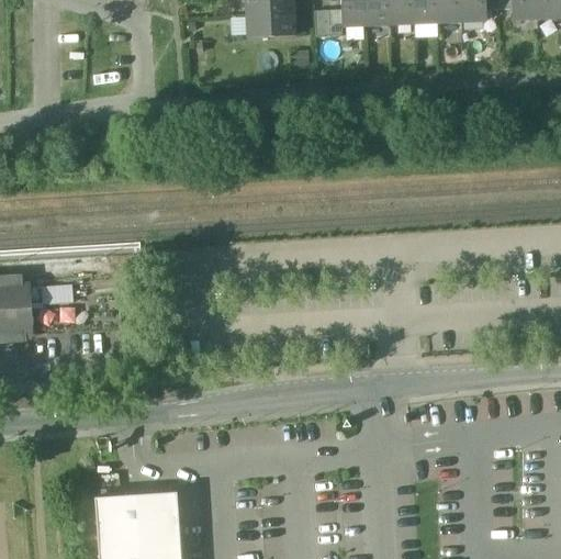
[(245,0),(246,14),(294,12),(293,0),(245,0)]
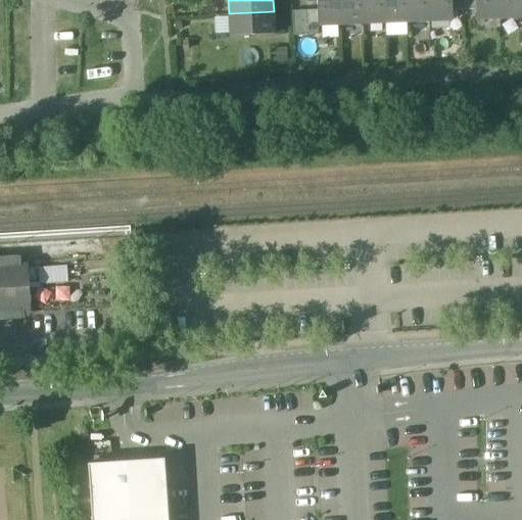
[(317,0),(318,8),(319,24),(320,24),(341,24),(339,0),(317,0)]
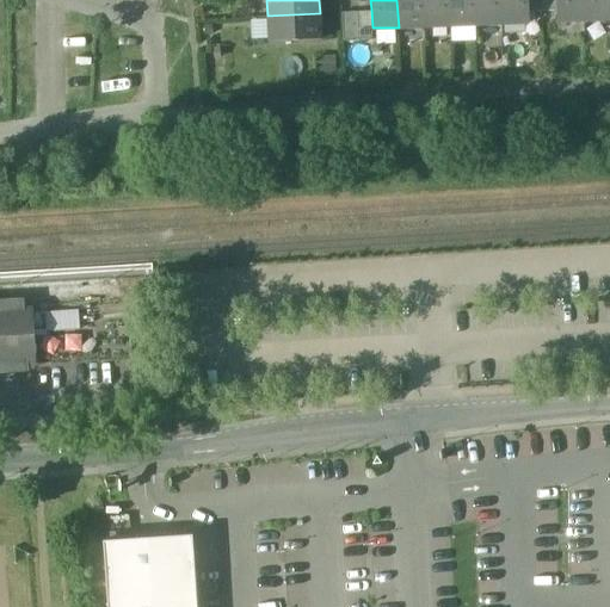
[(396,0),(399,28),(424,26),(423,0),(396,0)]
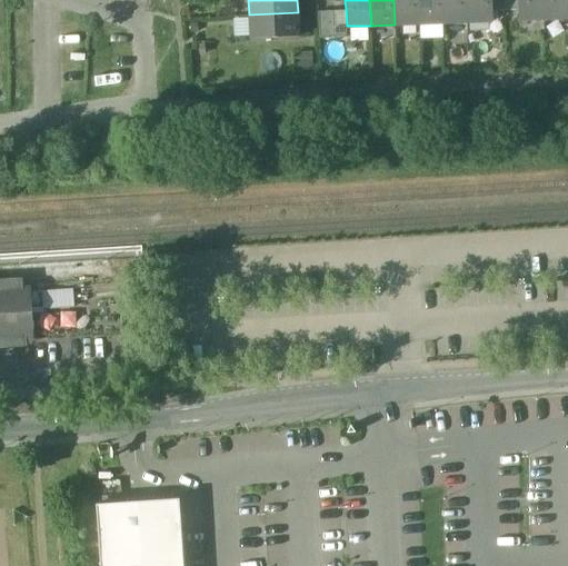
[(394,0),(395,25),(419,23),(418,0),(394,0)]
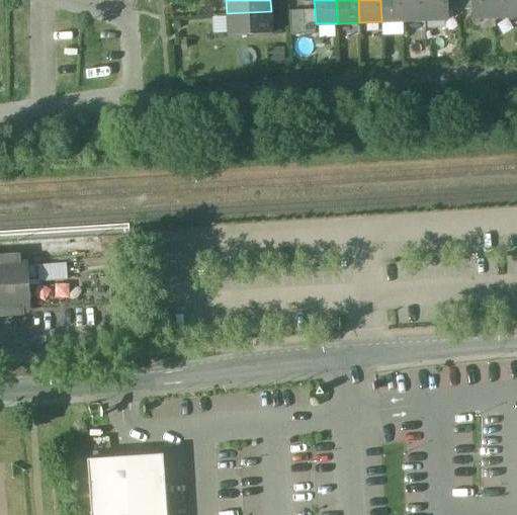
[(380,0),(381,21),(404,20),(402,0),(380,0)]
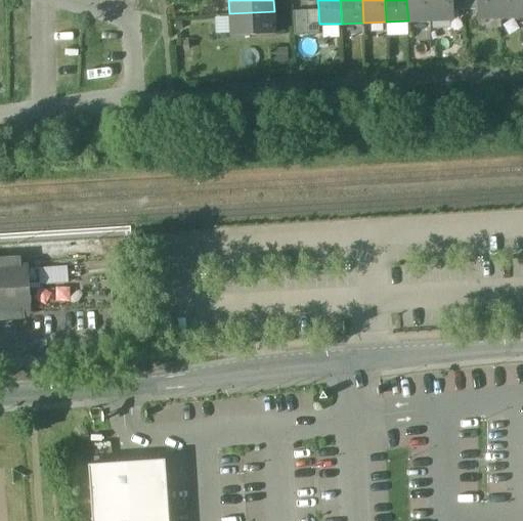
[(406,0),(408,20),(430,19),(429,0),(406,0)]
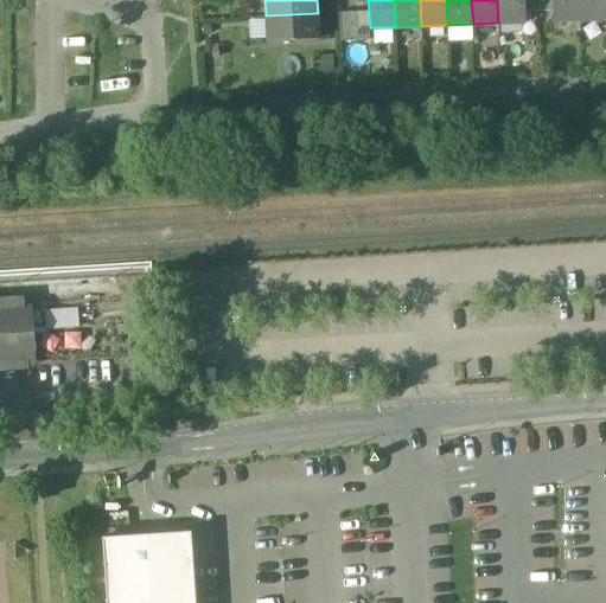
[(497,0),(498,23),(523,21),(524,21),(524,2),(524,0),(497,0)]
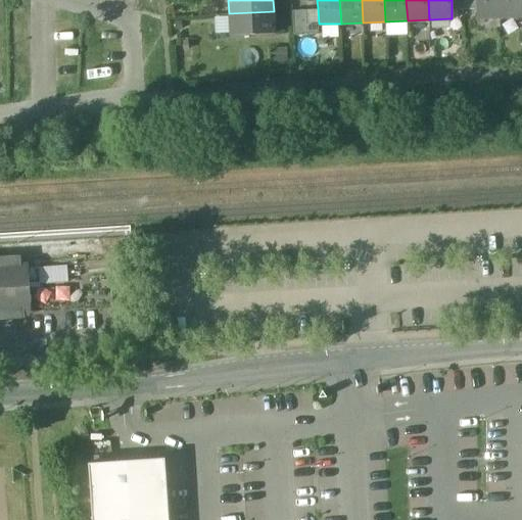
[(452,0),(452,2),(452,8),(464,8),(463,0),(452,0)]
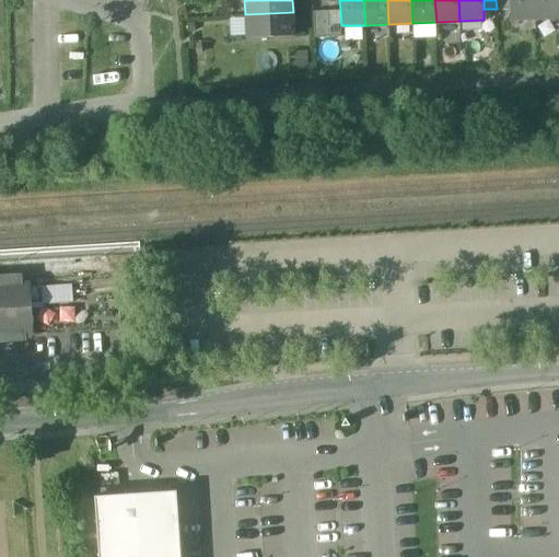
[(496,0),(497,9),(510,8),(510,1),(510,0),(496,0)]
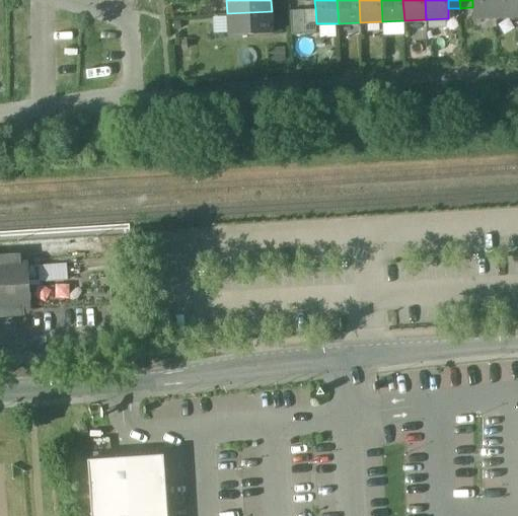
[(472,0),(472,1),(472,7),(473,17),(475,17),(496,16),(495,0),(472,0)]
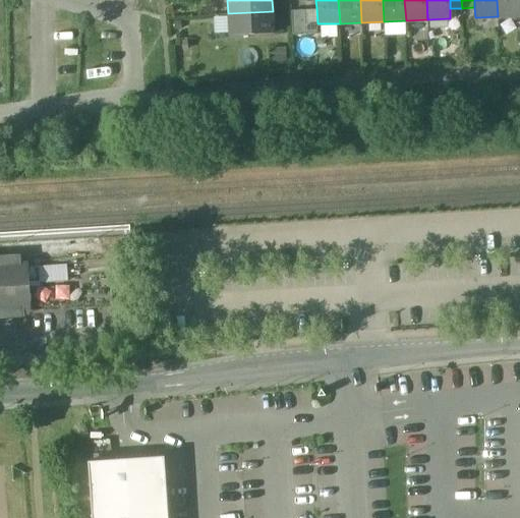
[(497,0),(498,16),(519,16),(519,0),(497,0)]
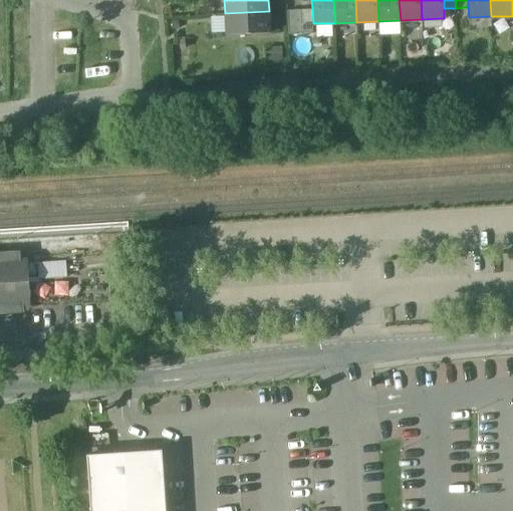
[(300,8),(288,9),(289,33),(301,32),(300,8)]
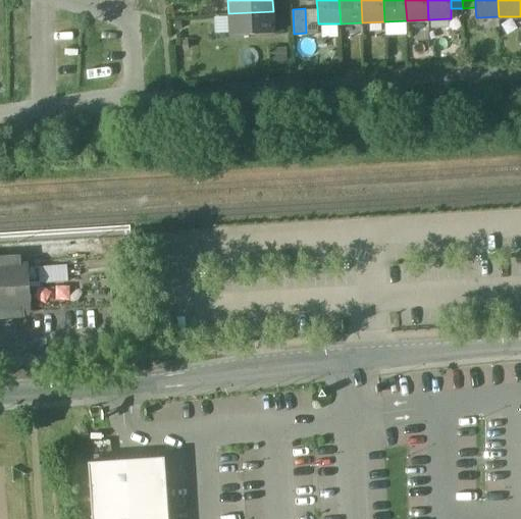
[(273,11),(228,13),(228,15),(229,31),(229,32),(229,34),(246,34),(274,32),(273,22),(273,11)]
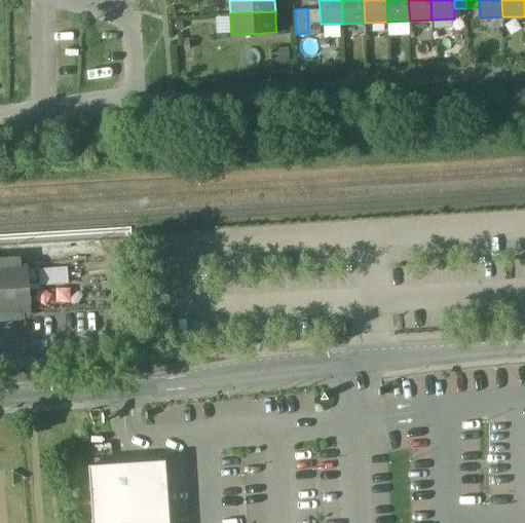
[(227,14),(217,15),(218,32),(228,31),(227,14)]
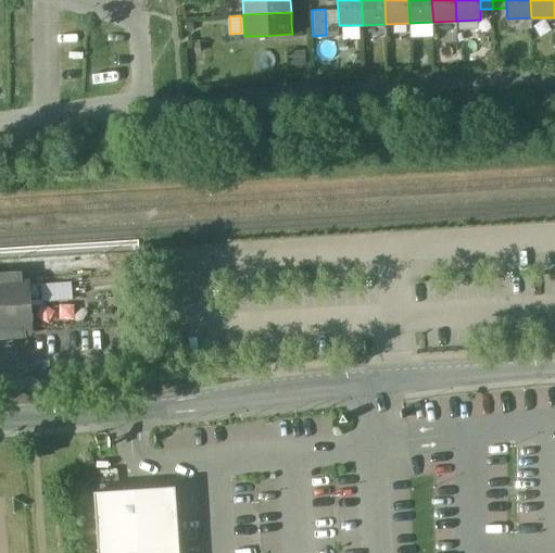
[(25,283),(0,284),(0,326),(28,325),(25,283)]
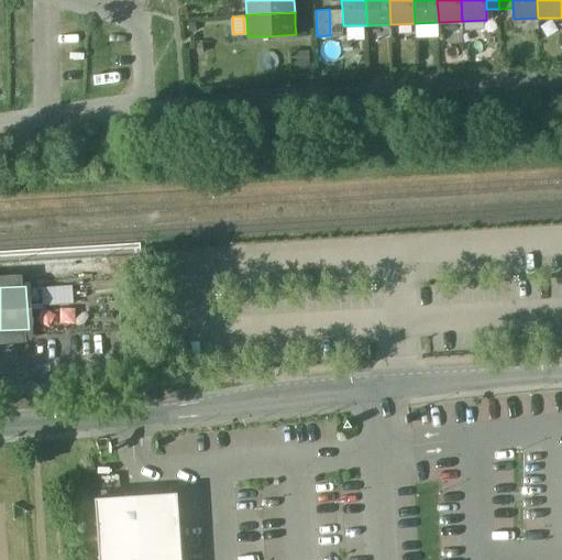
[(182,559),(177,492),(95,497),(99,559),(182,559)]
